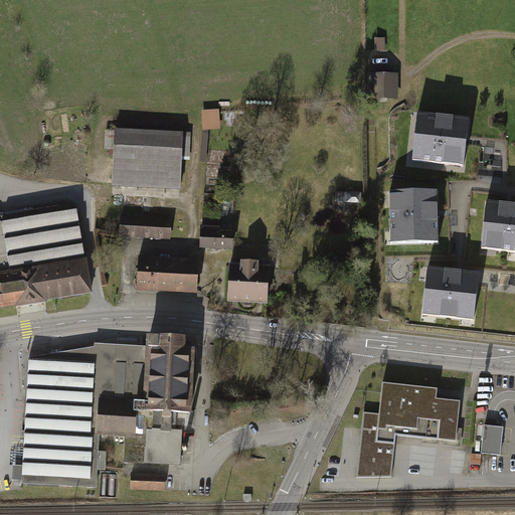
[(385,37),(374,38),(375,50),(385,50),(385,37)]
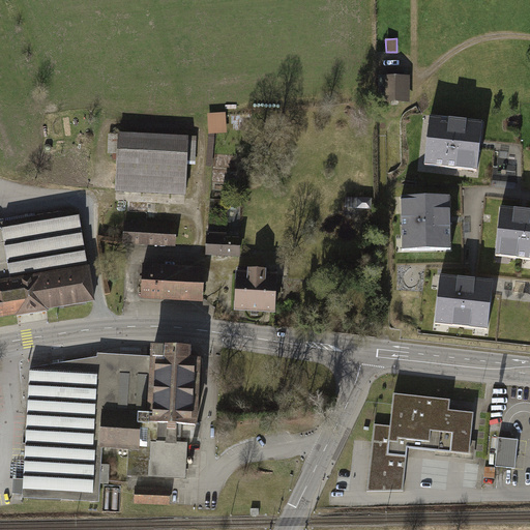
[(386,75),(384,75),(384,101),(410,101),(410,76),(404,76),(386,75)]
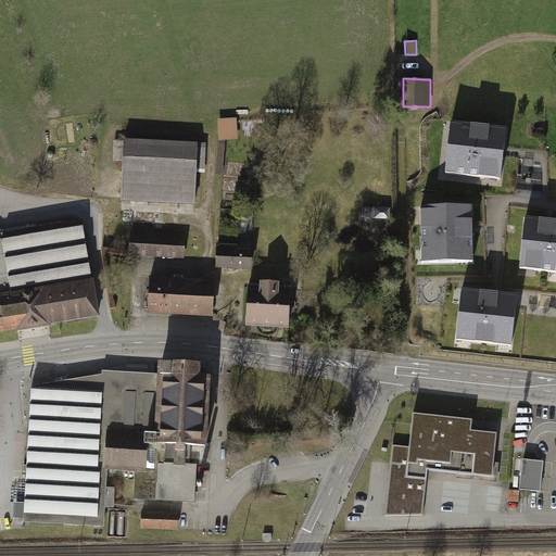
[(237,117),(217,119),(218,140),(225,140),(238,139),(237,117)]
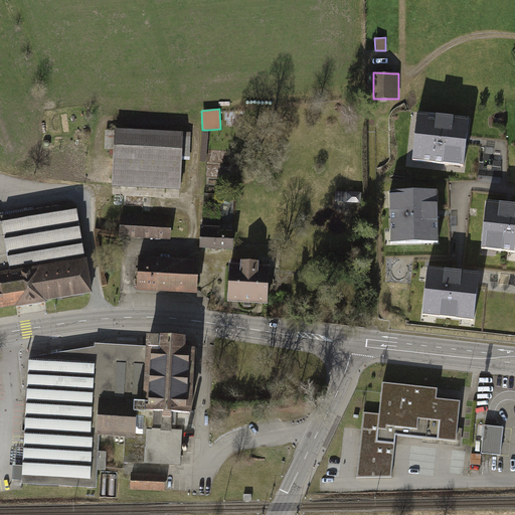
[(469,119),(417,113),(412,159),(464,165),(467,140),(469,119)]
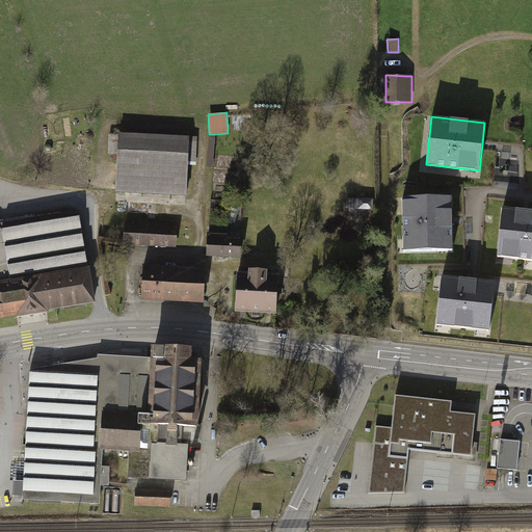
[(189,135),(118,131),(118,133),(117,154),(115,191),(187,194),(188,164),(189,136),(189,135)]
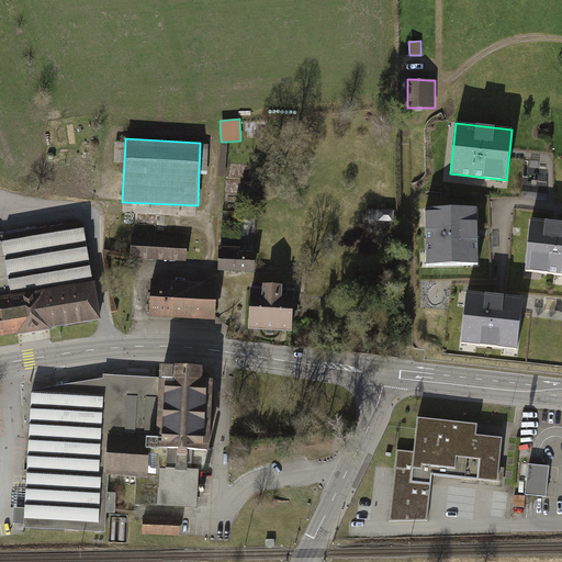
[(124,163),(125,141),(115,141),(114,163),(124,163)]
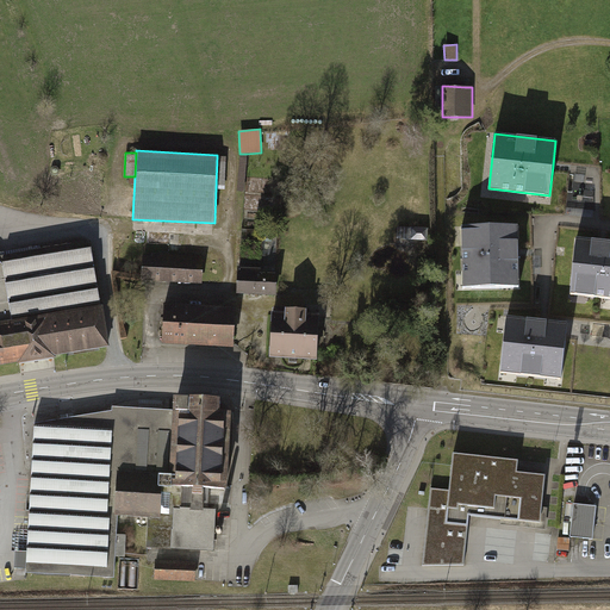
[(240,154),(237,191),(243,192),(247,154),(240,154)]
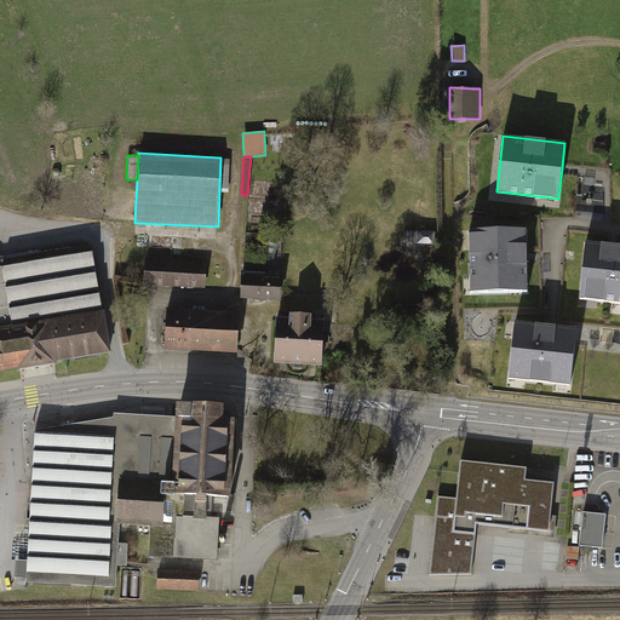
[(230,159),(220,159),(219,191),(229,193),(230,159)]
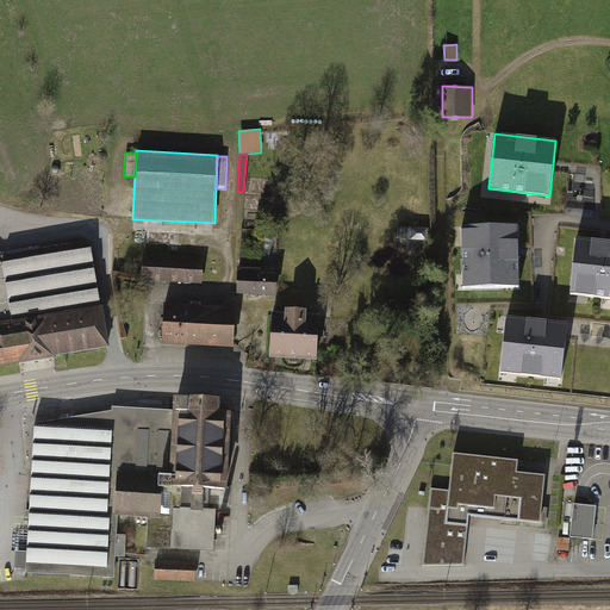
[(517,253),(516,223),(461,224),(462,285),(517,284),(517,253)]
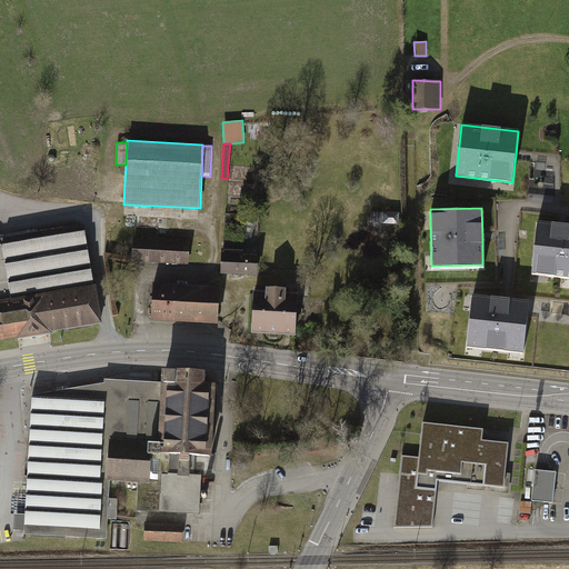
[(399,212),(370,211),(370,222),(399,223),(399,212)]
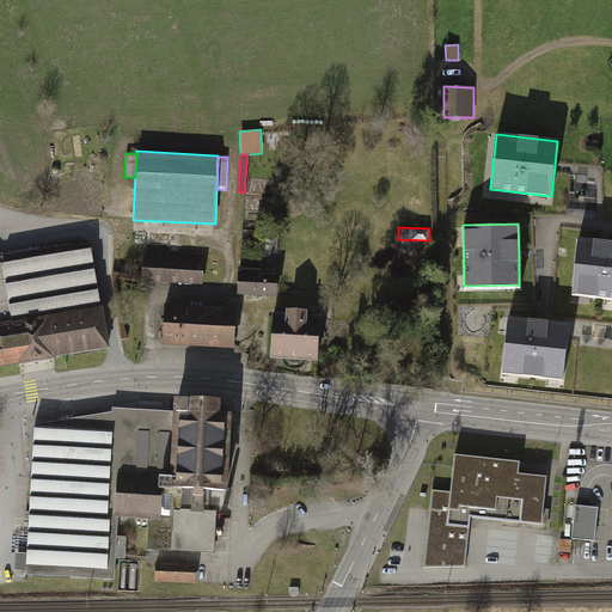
[(611,240),(579,238),(573,292),(611,297),(611,240)]
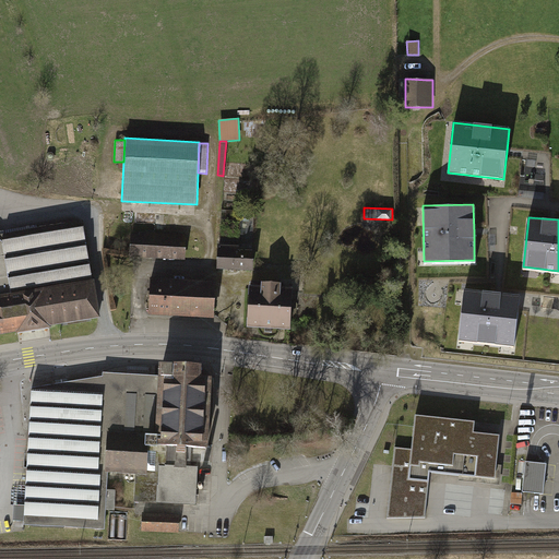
[(0,339),(99,322),(83,222),(0,235),(0,339)]
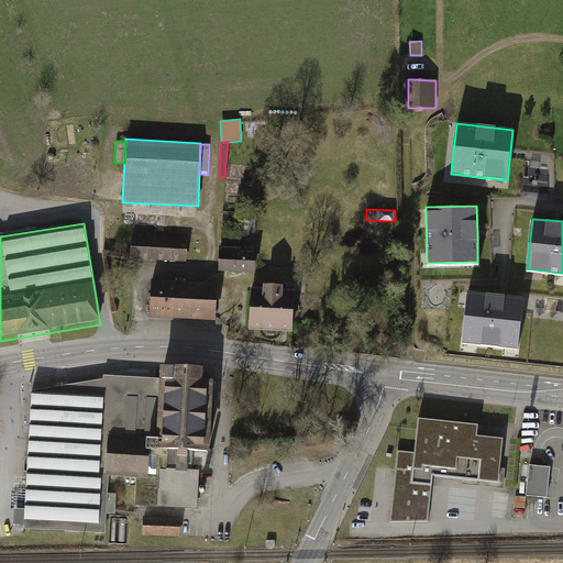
[(140,235),(133,235),(131,257),(187,261),(188,239),(186,239),(186,235),(140,233),(140,235)]
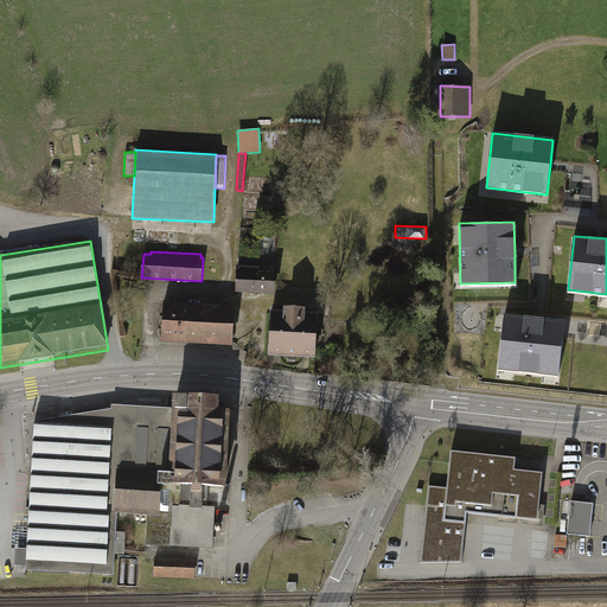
[(259,267),(236,266),(235,292),(272,294),(273,272),(259,270),(259,267)]
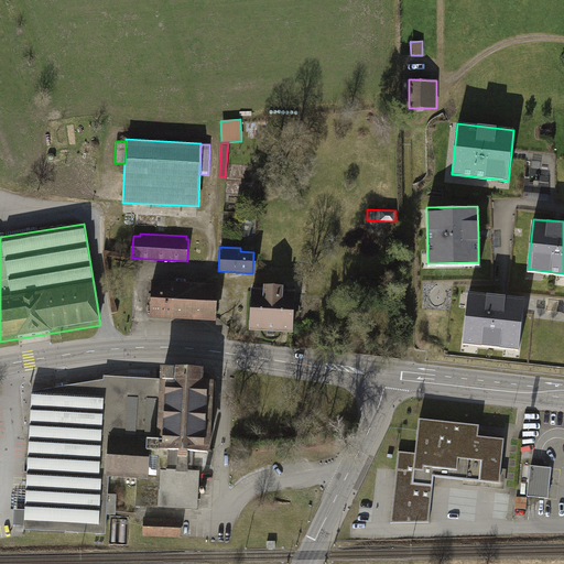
[(218,283),(152,280),(151,315),(216,318),(218,283)]
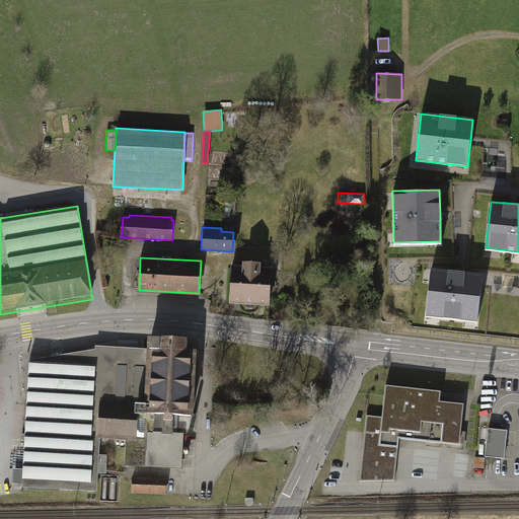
[(240,267),(230,266),(227,303),(268,306),(270,269),(260,268),(260,263),(240,262),(240,267)]
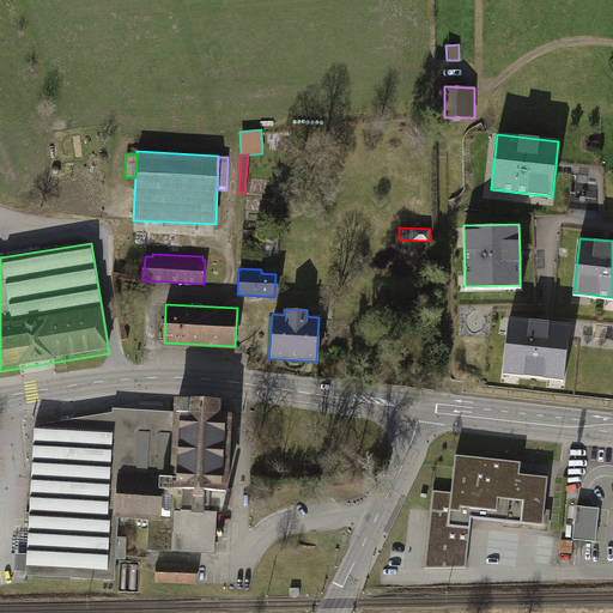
[(546,322),(509,317),(502,372),(563,380),(569,325),(546,322)]
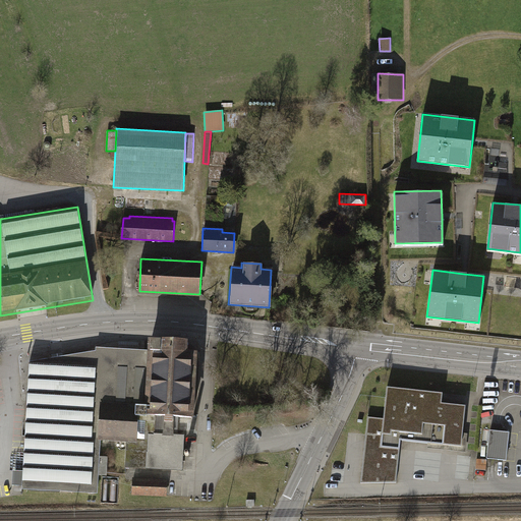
[(95,353),(31,363),(27,411),(23,490),(98,496),(99,477),(107,478),(108,459),(100,458),(101,442),(126,445),(137,445),(138,417),(156,418),(165,413),(179,416),(193,416),(197,350),(187,348),(188,339),(150,341),(149,351),(97,348),(95,353)]
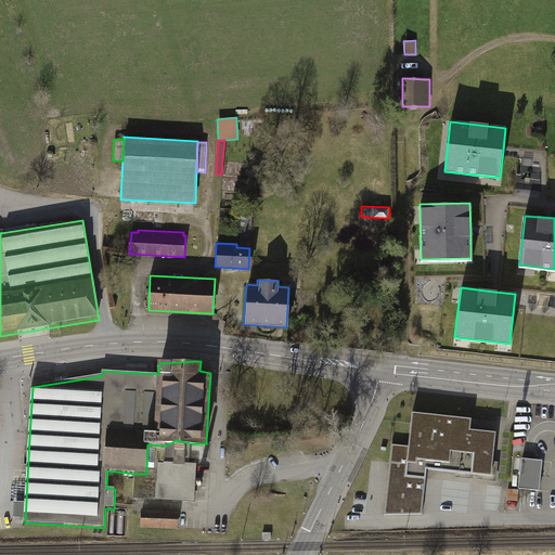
[(407,463),(405,475),(426,477),(427,468),(491,475),(495,433),(470,430),(472,420),(411,413),(408,446),(392,443),(390,462),(407,463)]
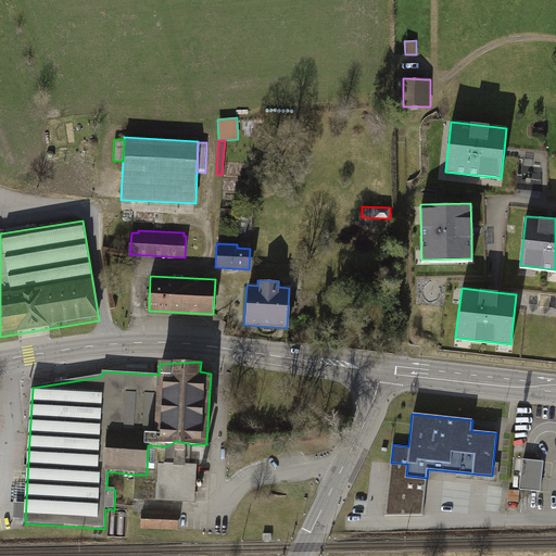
[(147,475),(135,475),(134,498),(194,502),(197,464),(189,464),(191,444),(176,441),(174,466),(164,465),(166,446),(148,445),(147,475)]
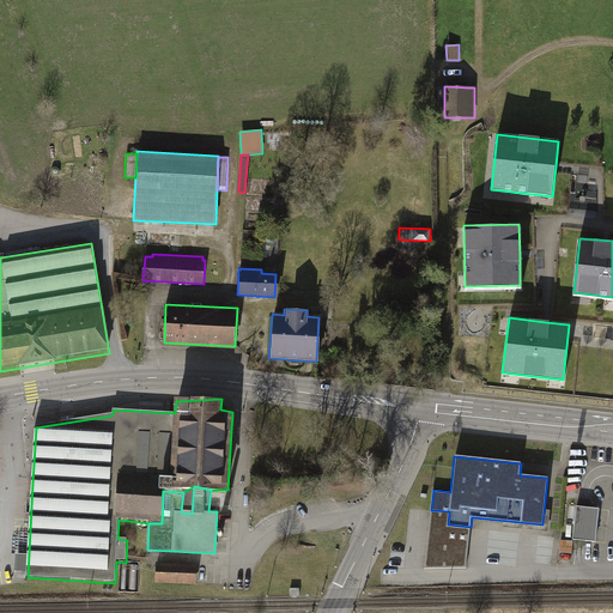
[(595,541),(599,509),(584,507),(576,505),(572,539),(581,540),(595,541)]
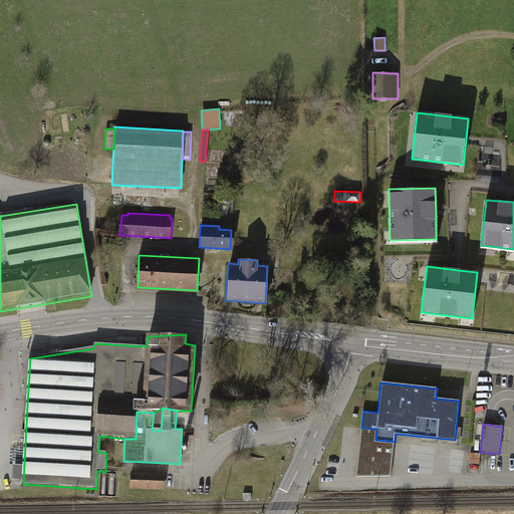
[(361,428),(360,445),(373,446),(372,459),(394,460),(395,442),(375,440),(376,429),(361,428)]
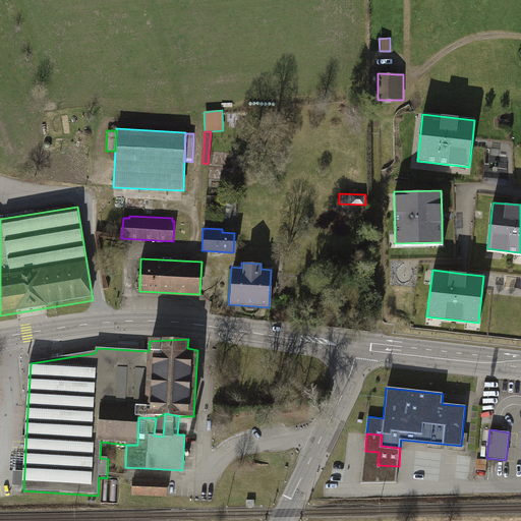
[(365,451),(360,482),(396,482),(399,466),(378,465),(379,452),(365,451)]
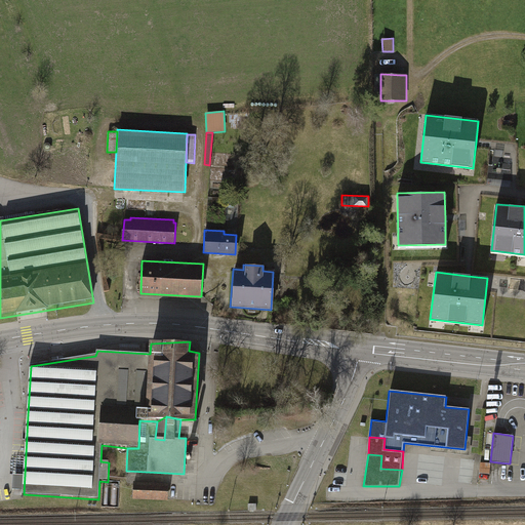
[(490,462),(480,462),(480,474),(490,474),(490,462)]
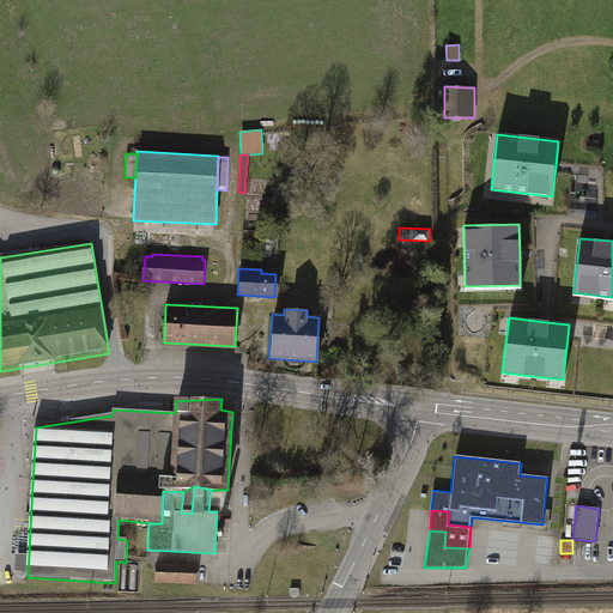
[(196,564),(157,563),(156,582),(195,584),(196,564)]
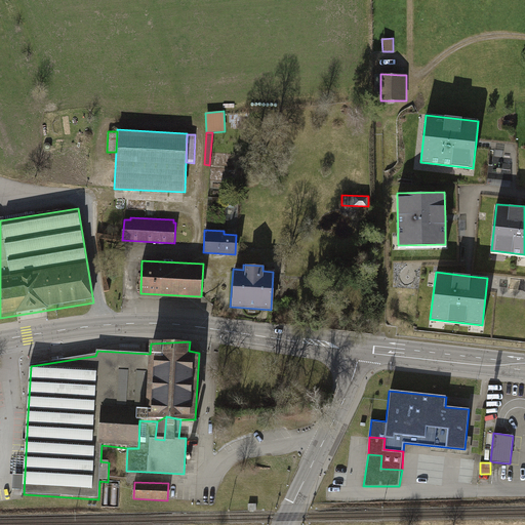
All buildings are outlined.
